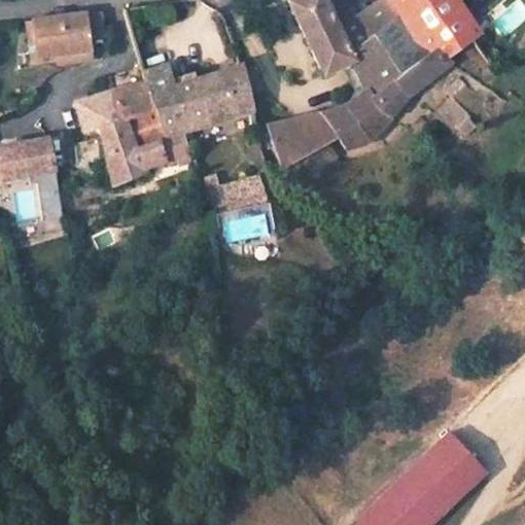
[(295,0),(289,4),(325,77),(353,63),(368,93),(432,53),(414,40),(387,0),(379,0),(358,15),(373,36),(350,53),(328,7),(331,5),(328,0),(295,0)]
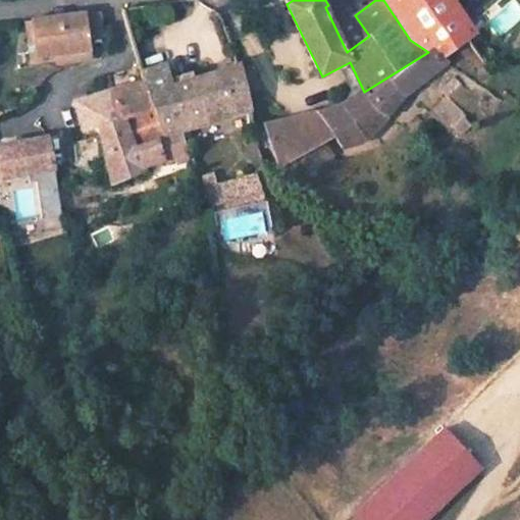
[(325,0),(328,5),(325,7),(347,52),(369,36),(355,15),(344,0),(325,0)]
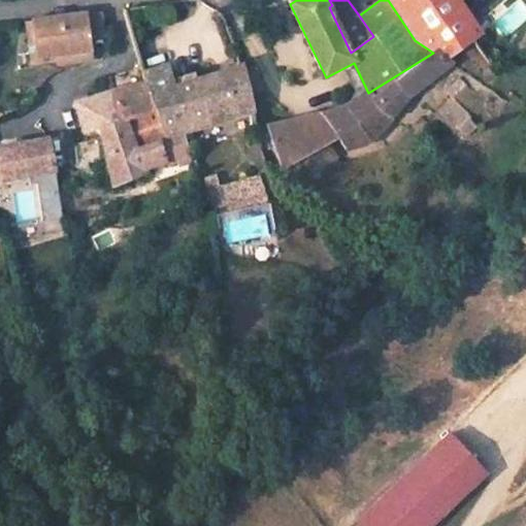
[(388,0),(415,40),(433,53),(448,62),(475,40),(482,35),(456,0),(388,0)]
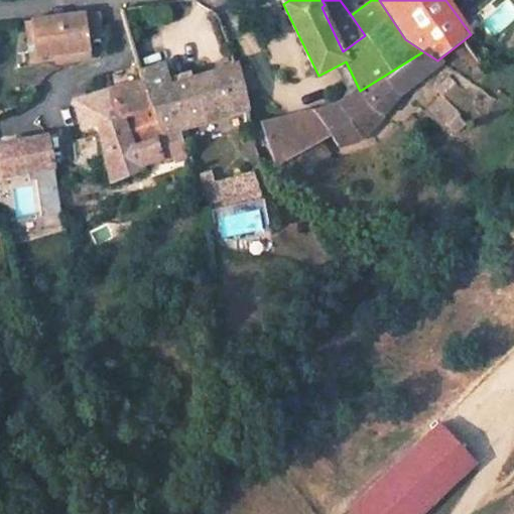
[(33,22),(37,56),(54,54),(55,63),(89,59),(88,50),(86,37),(103,35),(100,15),(84,16),(33,22)]
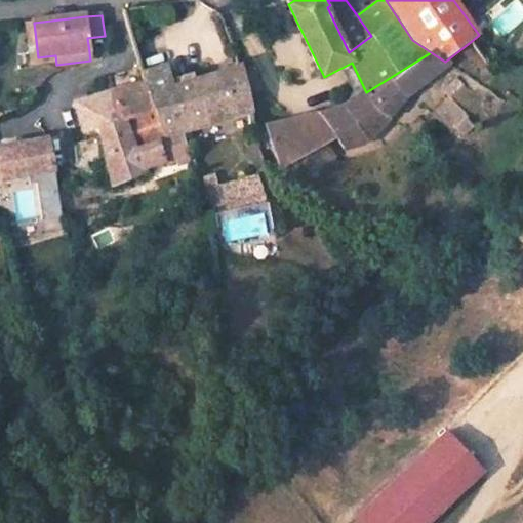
[(333,112),(323,115),(338,137),(347,150),(371,142),(409,97),(451,65),(445,62),(431,52),(366,92),(344,108),(348,117),(336,122),(333,112)]
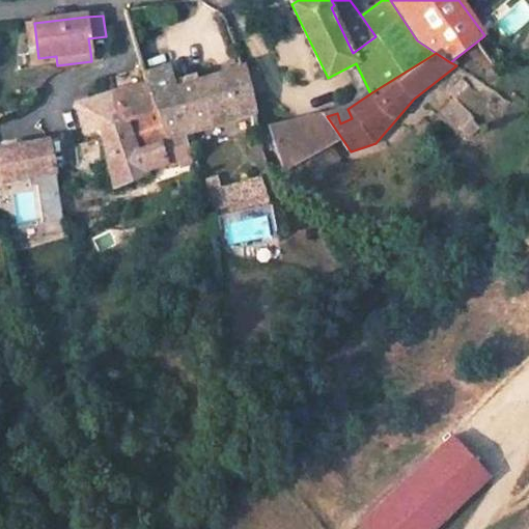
[(258,66),(247,68),(254,95),(266,93),(258,66)]
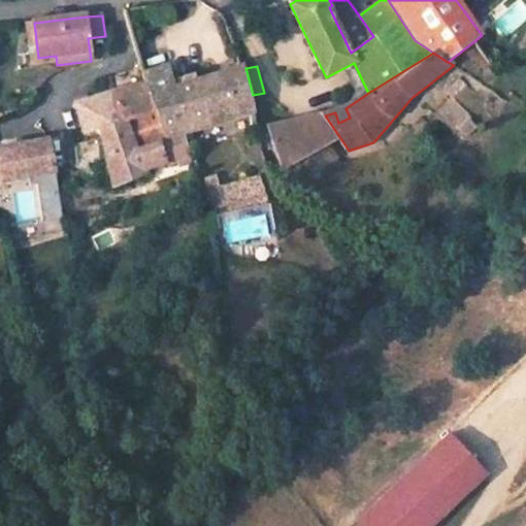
[(170,67),(144,74),(149,85),(164,137),(188,131),(212,124),(210,118),(255,105),(253,95),(245,68),(244,67),(197,83),(177,89),(175,81),(170,67)]
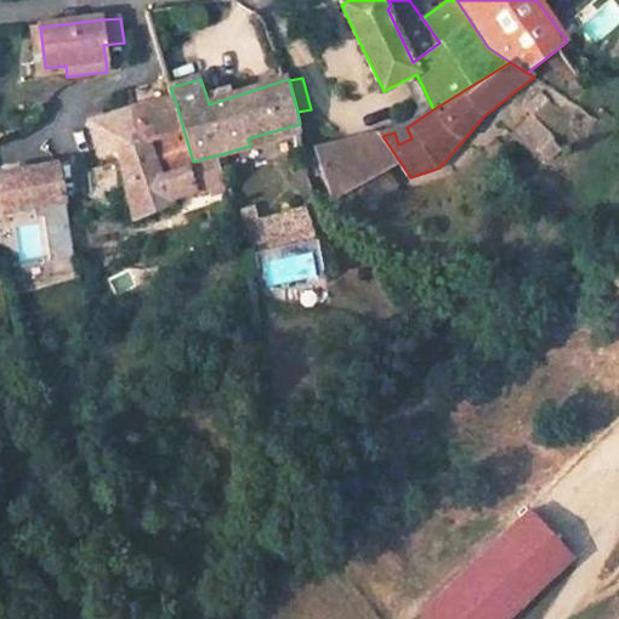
[(230,89),(206,96),(209,104),(232,97),(230,89)]
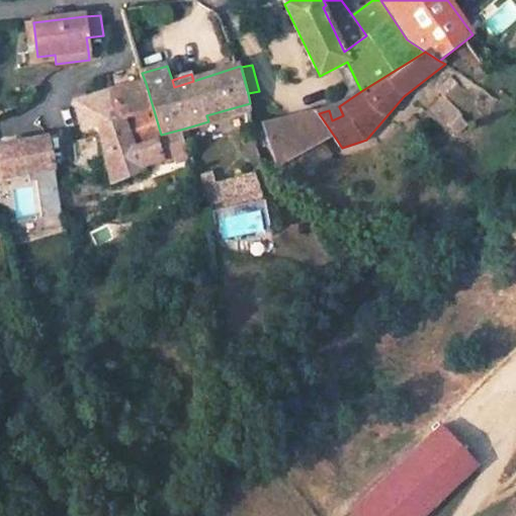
[(453,77),(439,90),(447,98),(460,86),(453,77)]
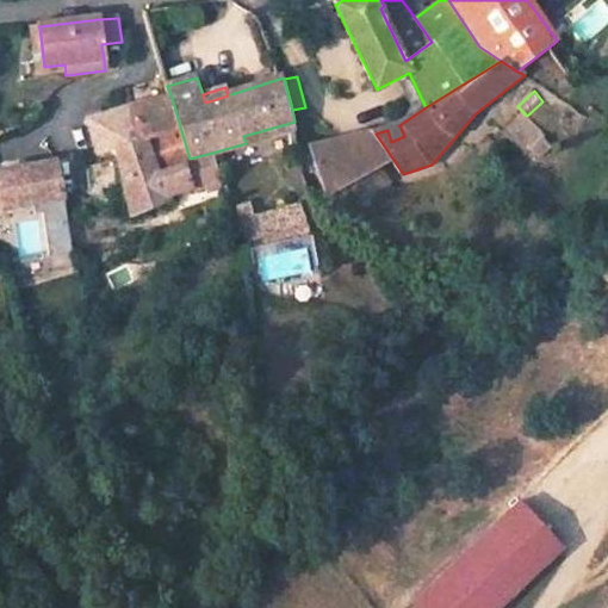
[(149,104),(130,107),(141,143),(148,171),(190,159),(172,98),(149,104)]
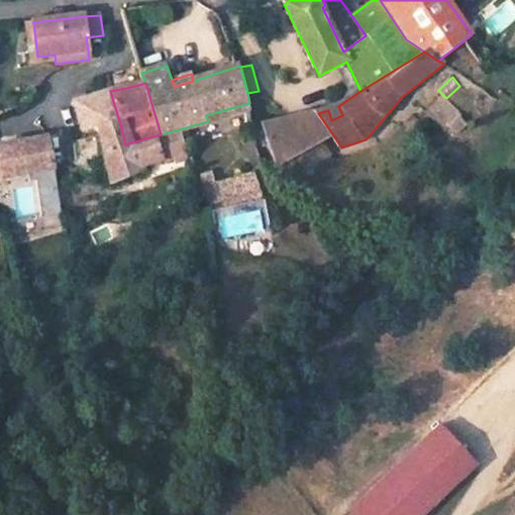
[(110,91),(89,98),(75,102),(83,128),(83,130),(98,126),(119,121),(110,91)]
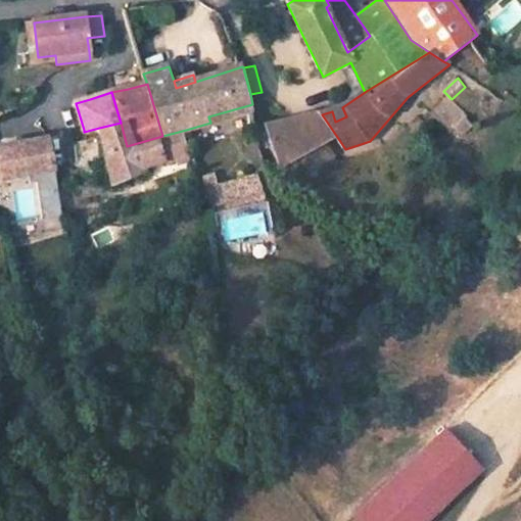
[(452,99),(434,115),(453,133),(456,130),(466,120),(468,116),(452,99)]
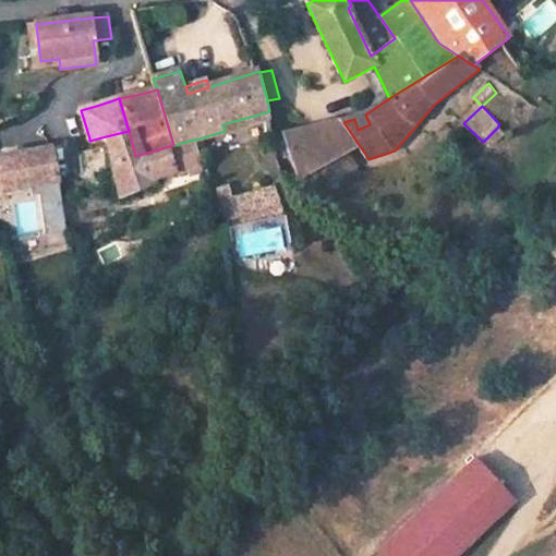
[(269,111),(222,124),(225,131),(254,123),(270,119),(269,111)]
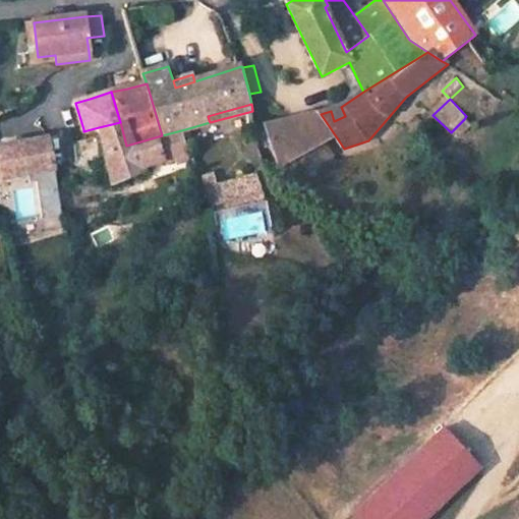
[(337,110),(331,111),(334,121),(345,116),(341,107),(337,110)]
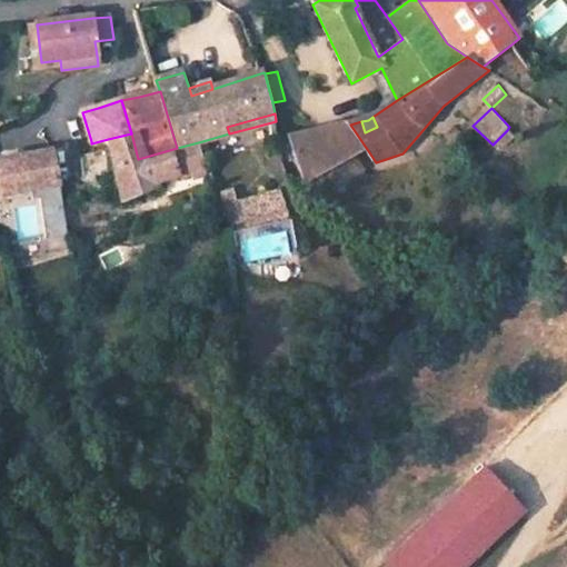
[(350,125),(312,133),(318,148),(327,171),(367,149),(350,125)]
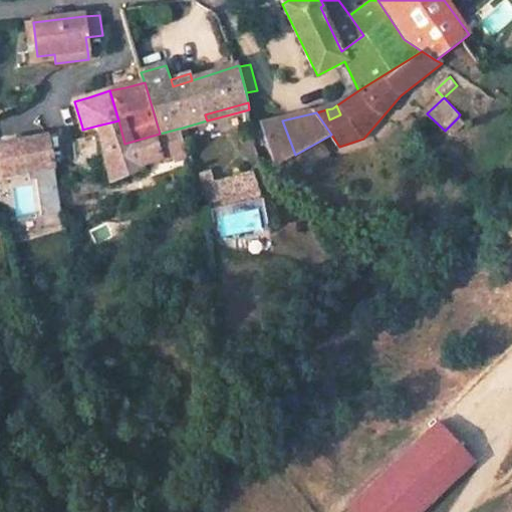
[(458,117),(448,128),(456,136),(465,126),(458,117)]
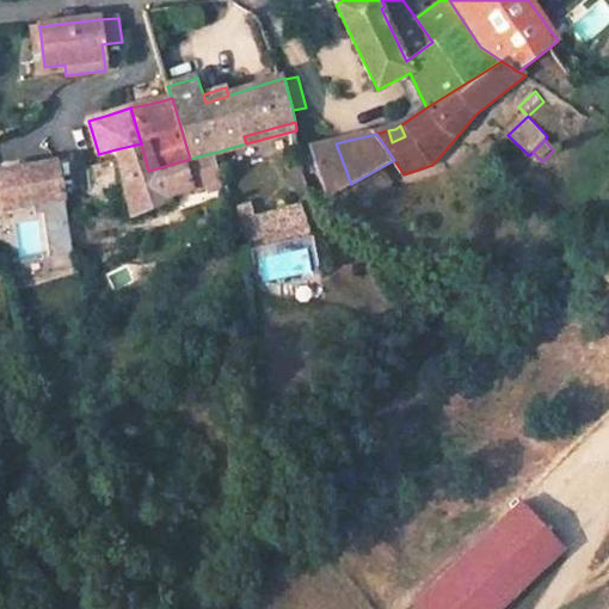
[(141,143),(116,149),(120,160),(122,170),(133,219),(172,203),(171,196),(192,189),(184,161),(148,171),(141,143)]
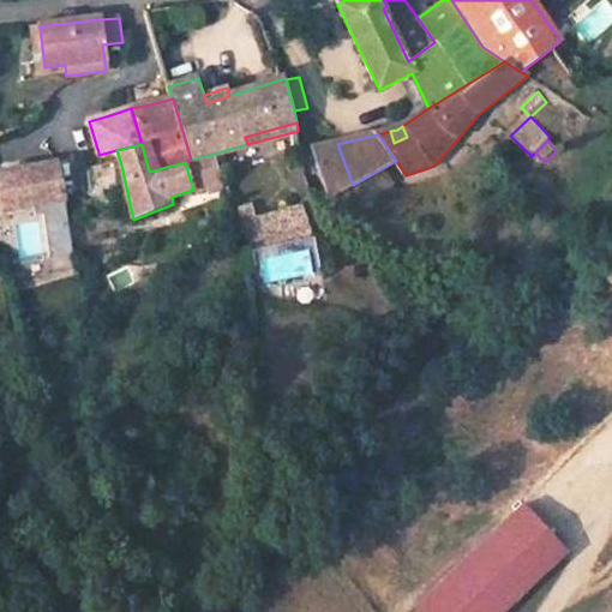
[(337,144),(315,150),(321,167),(343,160),(337,144)]
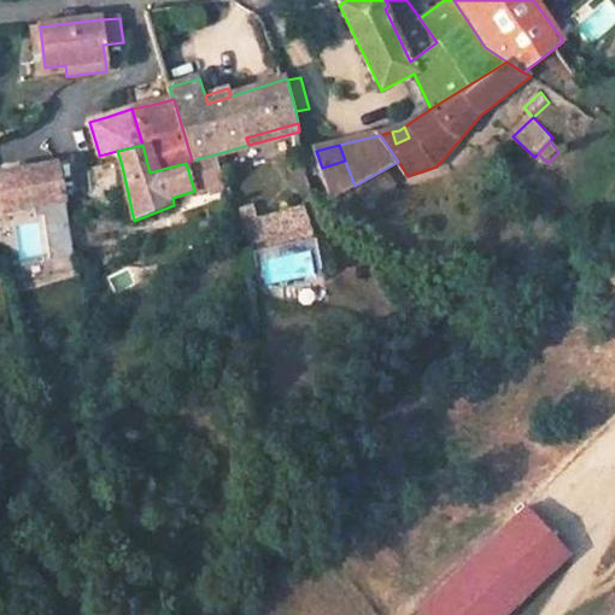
[(217,159),(203,163),(210,185),(224,181),(217,159)]
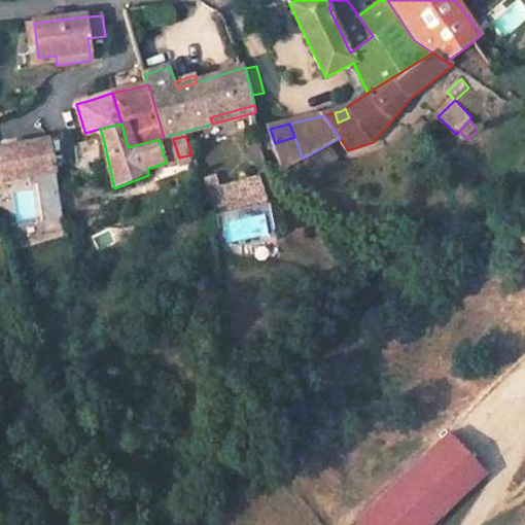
[(294,137),(275,143),(283,170),(303,159),(294,137)]
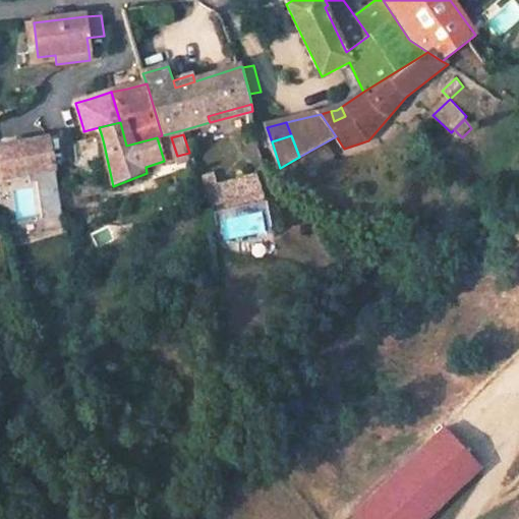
[(102,136),(94,138),(96,148),(104,145),(102,136)]
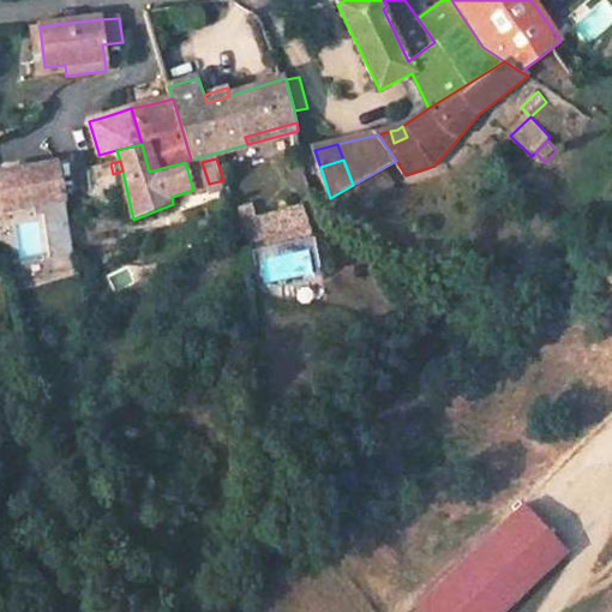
[(40,167),(0,173),(0,183),(7,208),(7,209),(33,204),(63,199),(57,165),(40,167)]
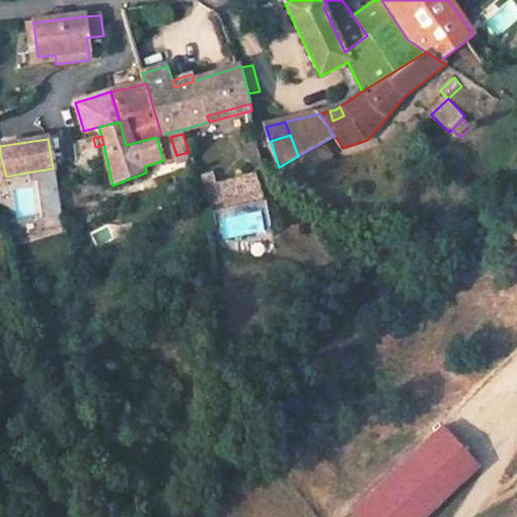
[(53,168),(27,172),(29,182),(35,181),(44,219),(63,215),(53,168)]
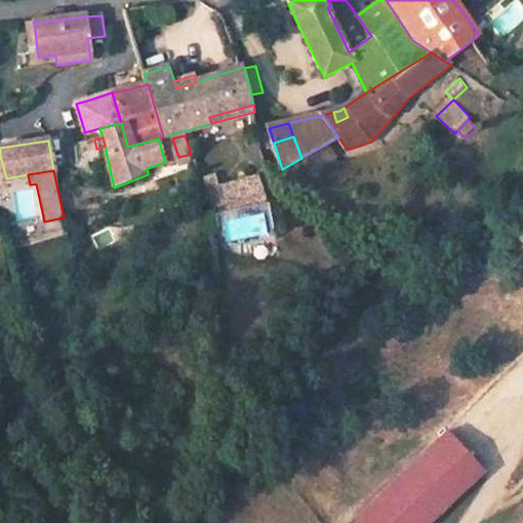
[(216,174),(204,178),(213,216),(241,208),(235,184),(222,188),(216,174)]
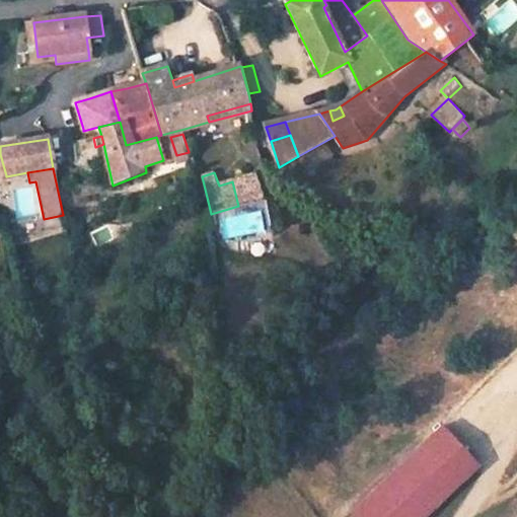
[(257,175),(232,181),(238,206),(263,199),(257,175)]
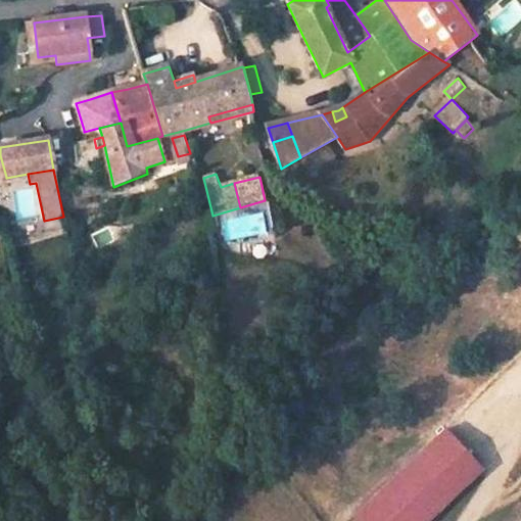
[(448,429),(360,515),(365,520),(432,520),(486,469),(448,429)]
